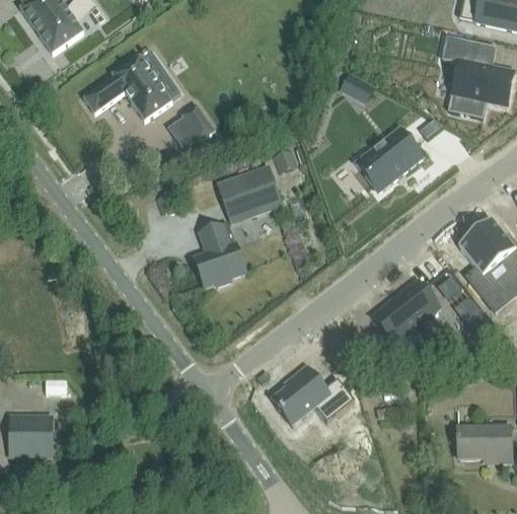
[(18,0),(21,4),(17,7),(50,54),(81,31),(61,2),(64,0),(18,0)]
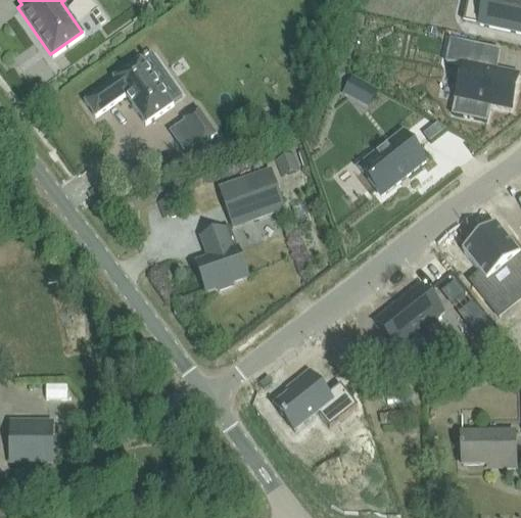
[(481,0),(476,21),(520,31),(520,0),(481,0)]
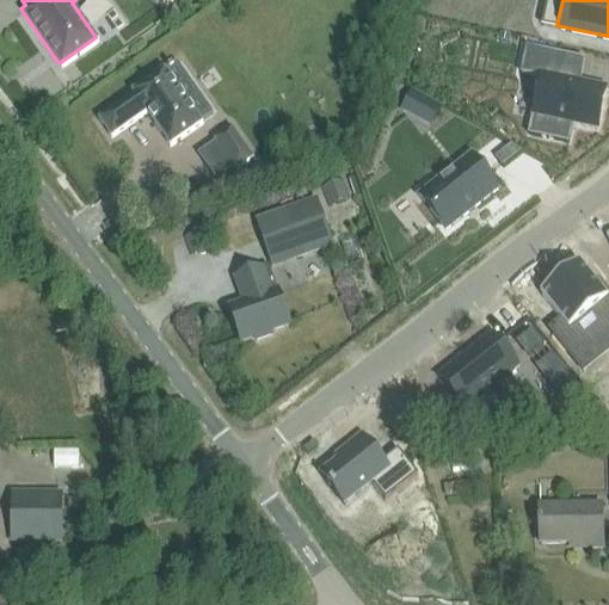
[(524,43),(518,69),(537,73),(526,130),(566,139),(570,121),(595,125),(603,85),(577,79),(582,55),(524,43)]
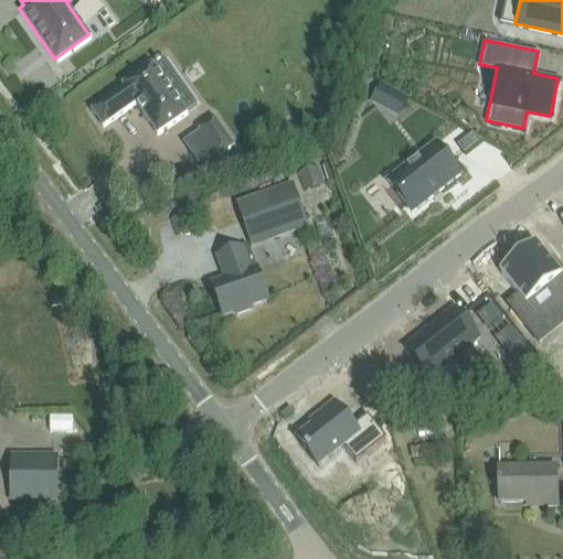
[(149,60),(119,81),(120,83),(88,106),(101,124),(133,100),(155,131),(186,110),(149,60)]
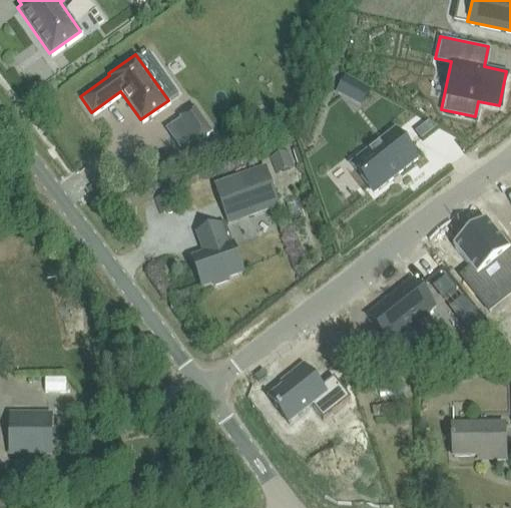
[(343,74),(337,84),(362,98),(368,87),(343,74)]
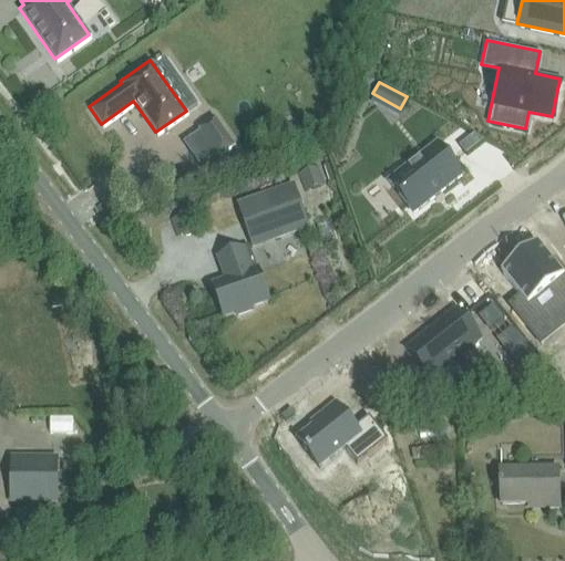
[(196,125),(216,154),(233,143),(212,114),(196,125)]
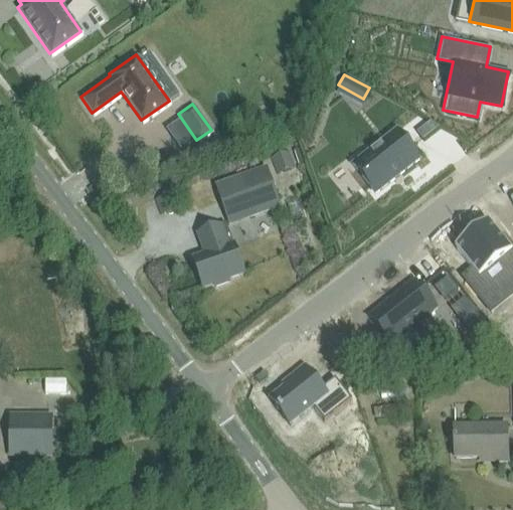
[(394,128),(351,162),(373,190),(416,156),(394,128)]
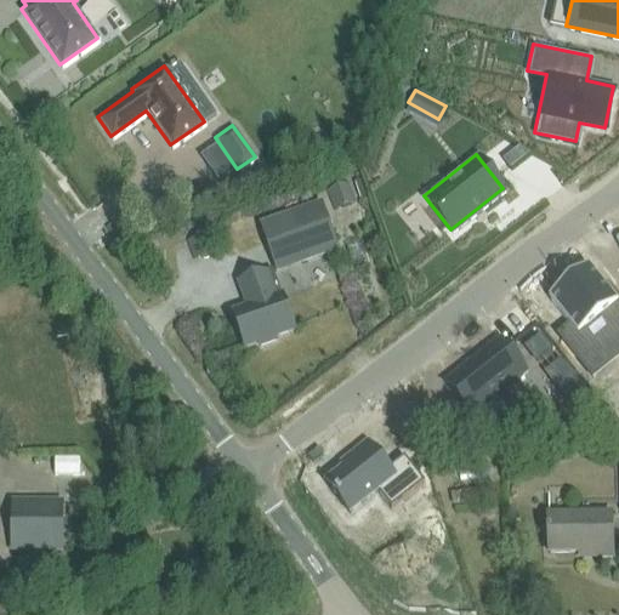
[(345,178),(324,186),(330,203),(351,195),(345,178)]
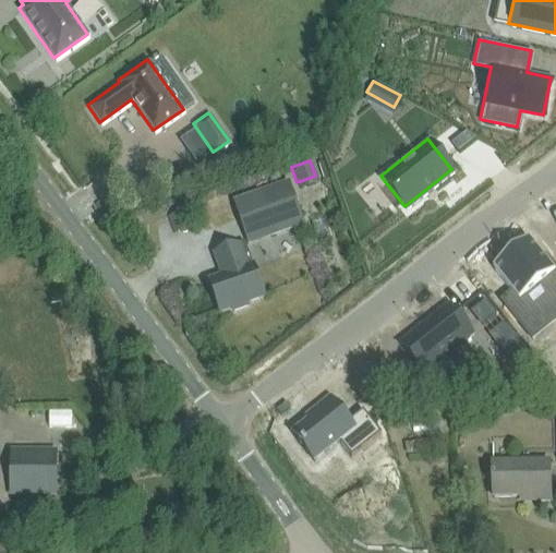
[(286,178),(231,197),(244,230),(248,238),(268,230),(300,219),(286,178)]
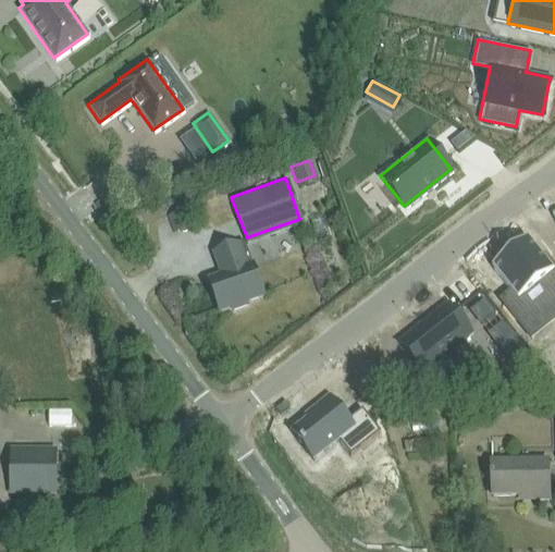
[(526,235),(490,264),(509,287),(498,296),(517,320),(546,296),(554,307),(554,267),(545,255),(542,256),(526,235)]
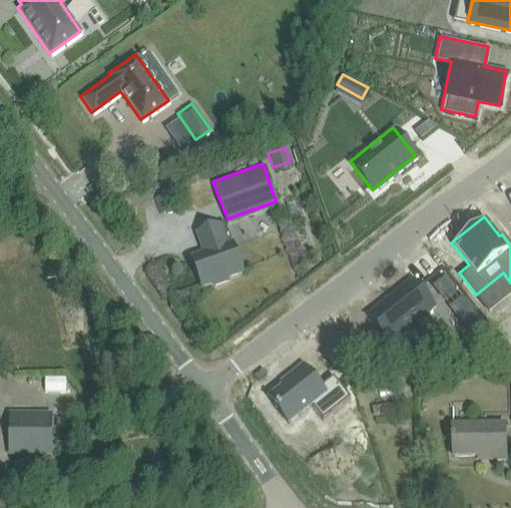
[(195,229),(202,250),(189,255),(200,284),(211,280),(212,282),(225,278),(224,275),(240,269),(230,240),(225,241),(218,221),(195,229)]
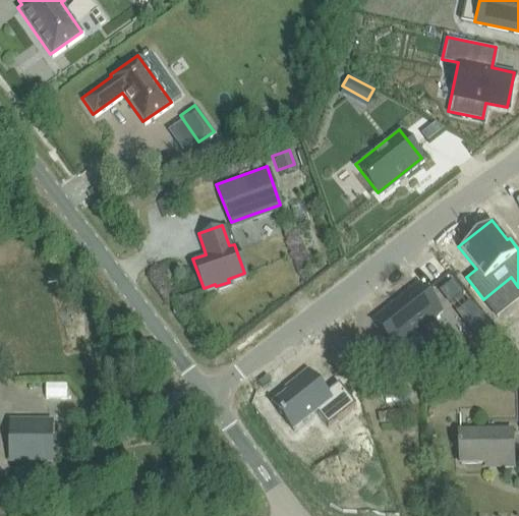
[(417,283),(378,314),(389,328),(392,326),(401,337),(438,308),(417,283)]
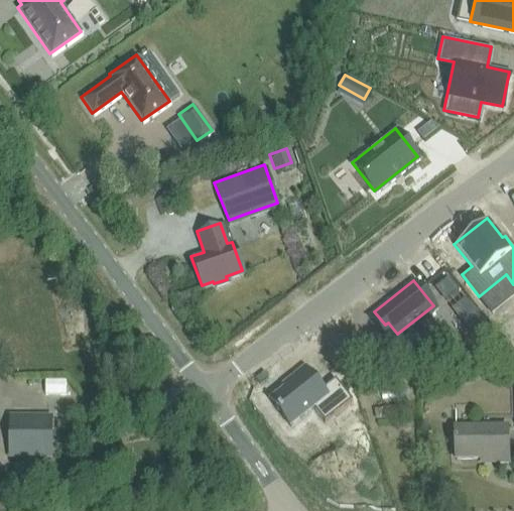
[(283,385),(268,397),(288,422),(310,404),(323,419),(351,397),(334,376),(320,386),(305,368),(283,385)]
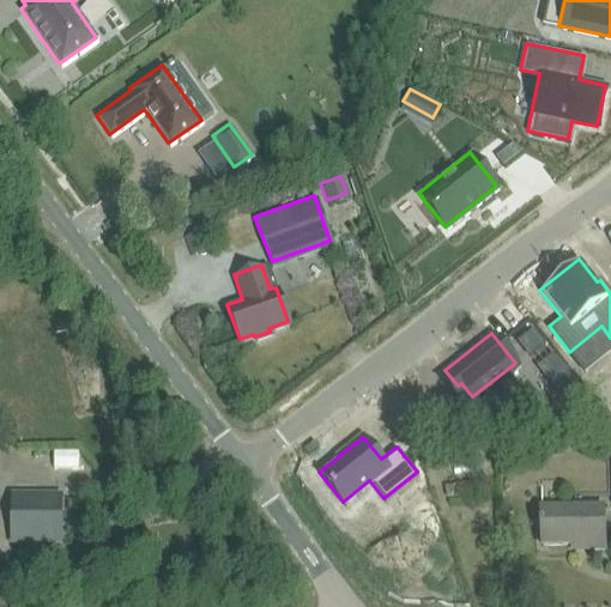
[(59,491),(11,491),(10,535),(58,536),(59,491)]
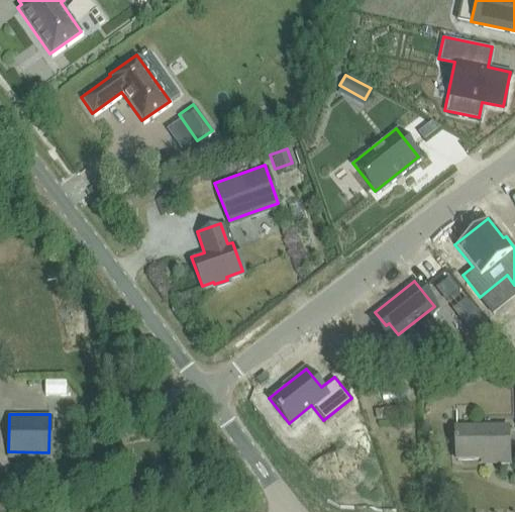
[(64,419),(56,419),(56,427),(64,427),(64,419)]
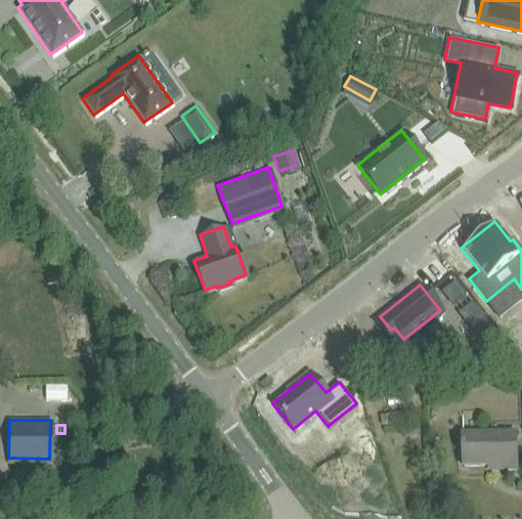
[(514,467),(514,450),(514,430),(481,431),(461,431),(461,441),(459,441),(459,445),(461,445),(462,464),(497,463),(497,467),(514,467)]
